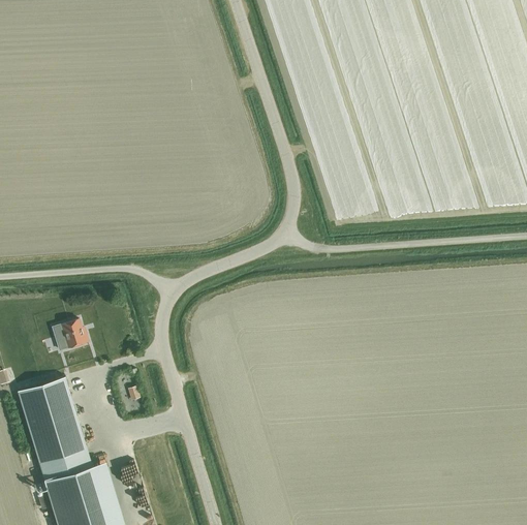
[(62,341),(65,350),(86,344),(83,335),(81,336),(75,321),(60,327),(64,341),(62,341)]
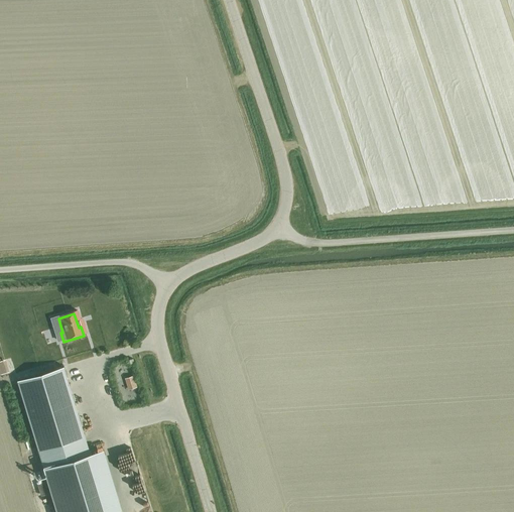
[(61,370),(16,383),(37,452),(82,438),(61,370)]
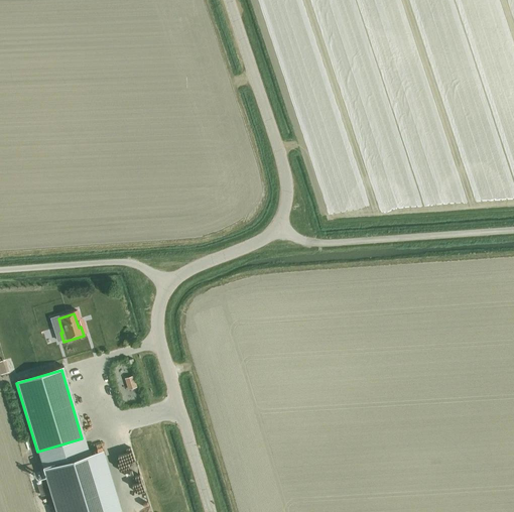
[(131,380),(125,382),(128,392),(135,390),(131,380)]
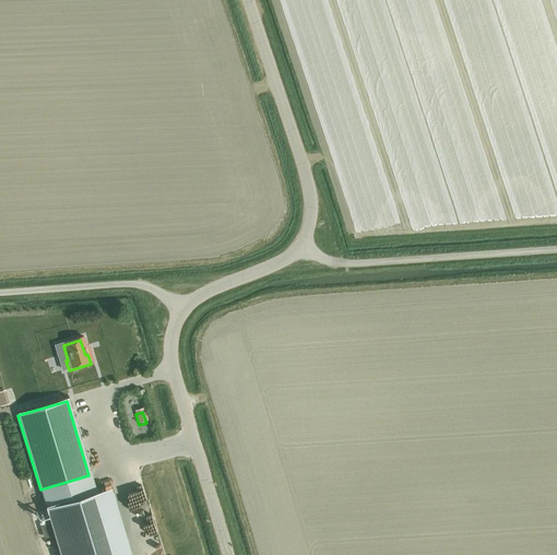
[(47,510),(61,554),(114,554),(96,495),(45,510),(45,511),(47,510)]
